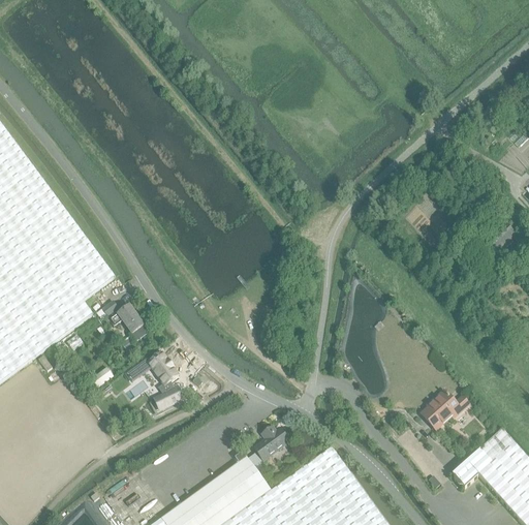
[(0,381),(93,314),(83,301),(115,276),(0,120),(0,381)]
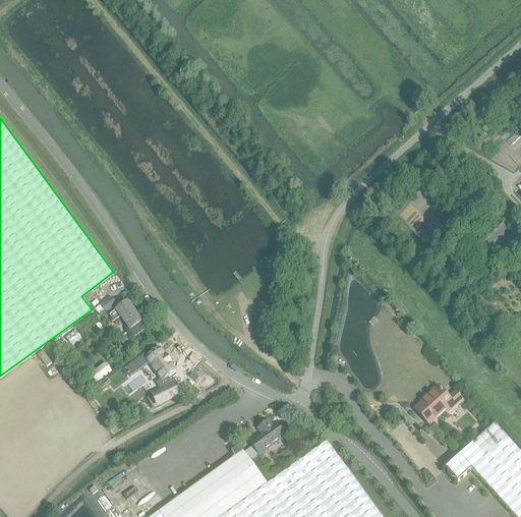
[(490,248),(509,231),(497,217),(477,234),(490,248)]
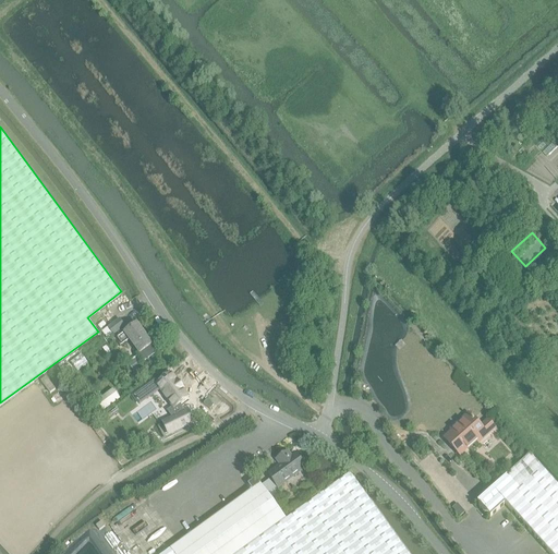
[(108,335),(112,332),(124,323),(120,316),(102,328),(108,335)]
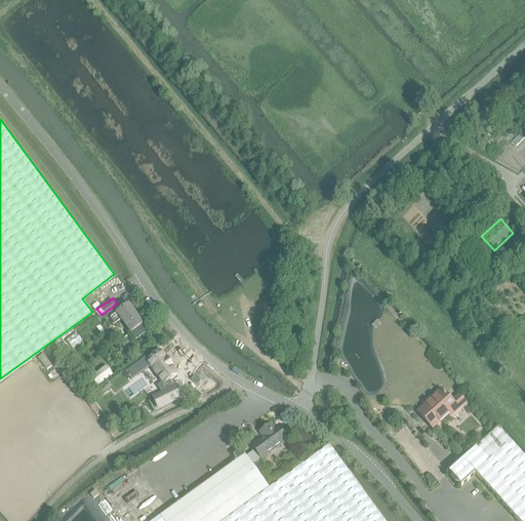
[(117,311),(111,316),(115,321),(121,317),(131,330),(135,336),(146,329),(140,323),(143,321),(128,302),(117,310),(117,311)]
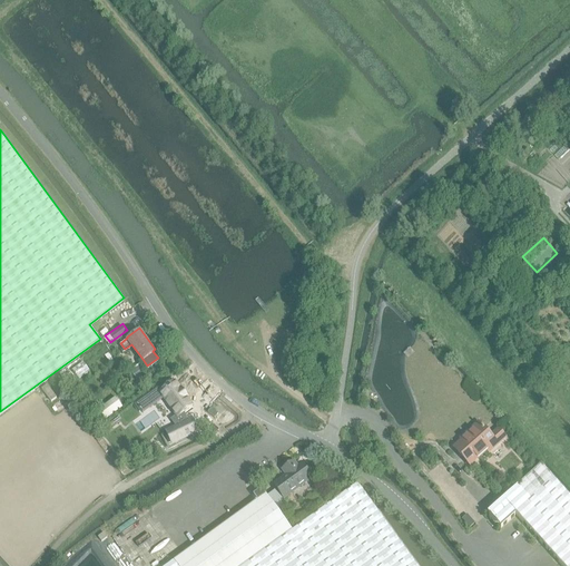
[(82,359),(72,367),(78,376),(89,368),(82,359)]
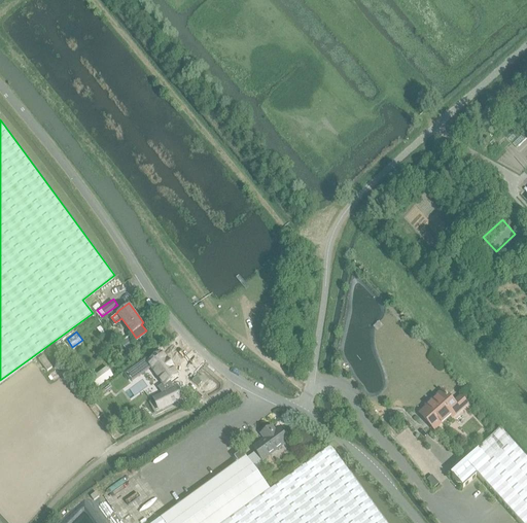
[(121,342),(120,343),(126,349),(136,342),(129,333),(121,339),(123,340),(120,341),(121,342)]
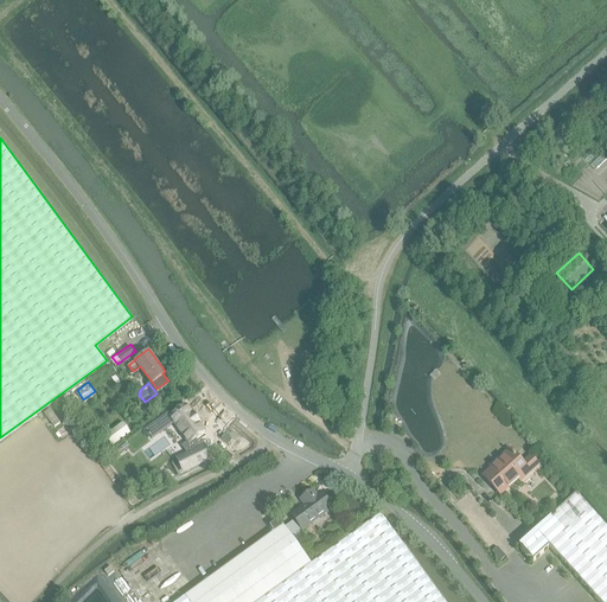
[(199,421),(199,420),(193,411),(192,412),(186,403),(172,414),(168,410),(154,421),(160,429),(173,420),(189,440),(184,443),(189,450),(180,455),(186,467),(210,455),(204,443),(200,444),(195,437),(196,436),(197,435),(204,430),(205,429),(199,421)]
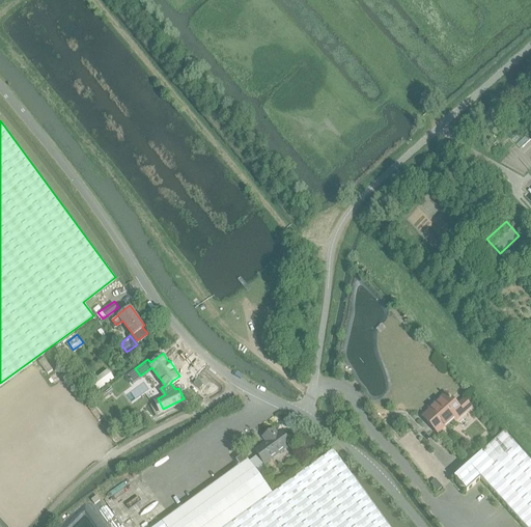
[(38,359),(48,370),(52,367),(44,356),(38,359)]
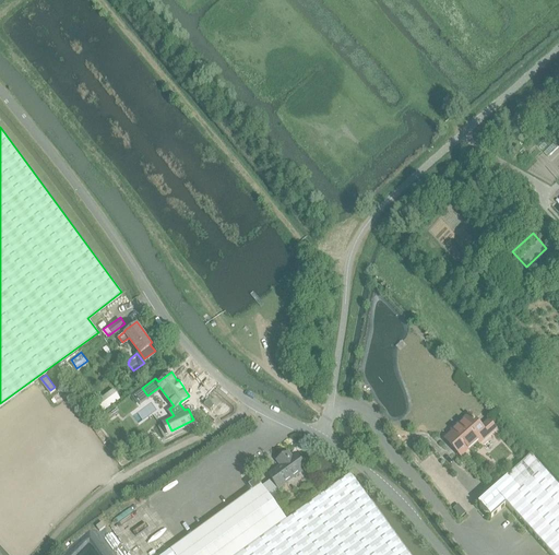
[(113,387),(96,399),(103,410),(120,397),(113,387)]
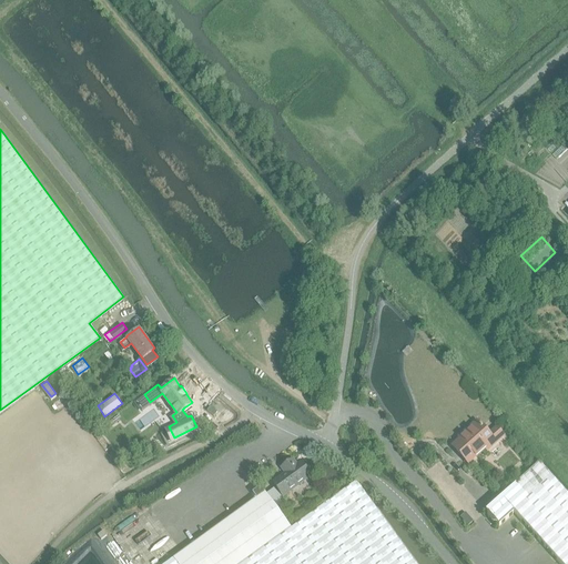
[(214,413),(217,409),(211,404),(208,408),(214,413)]
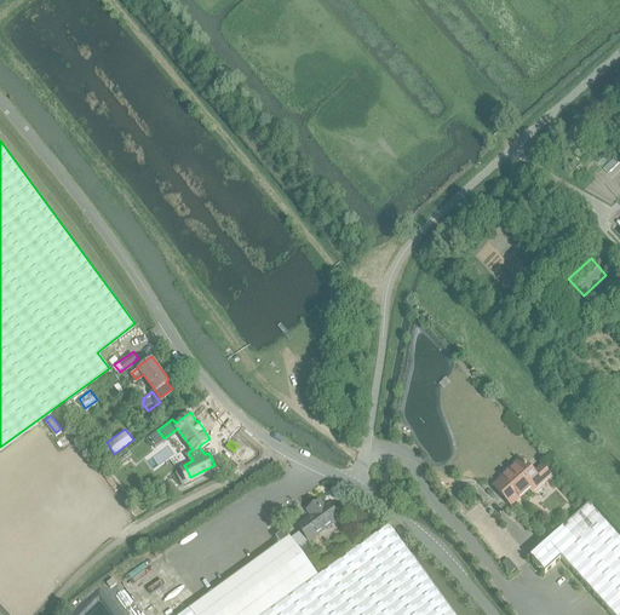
[(506,467),(509,469),(495,481),(514,500),(529,486),(530,488),(550,471),(541,461),(533,469),(520,455),(506,467)]
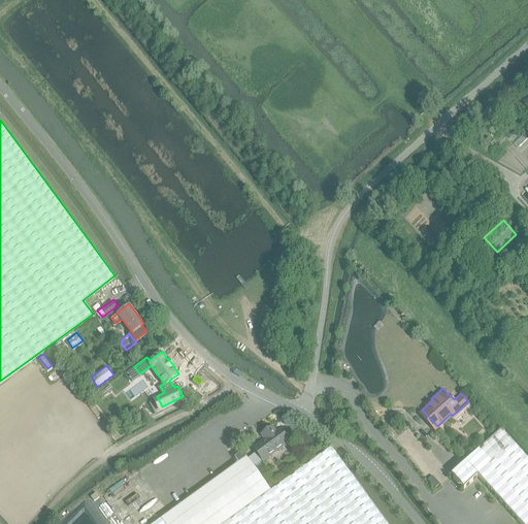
[(254,446),(257,449),(263,458),(289,439),(285,433),(286,432),(287,430),(284,427),(282,426),(279,427),(275,429),(272,424),(262,431),(265,436),(254,446)]
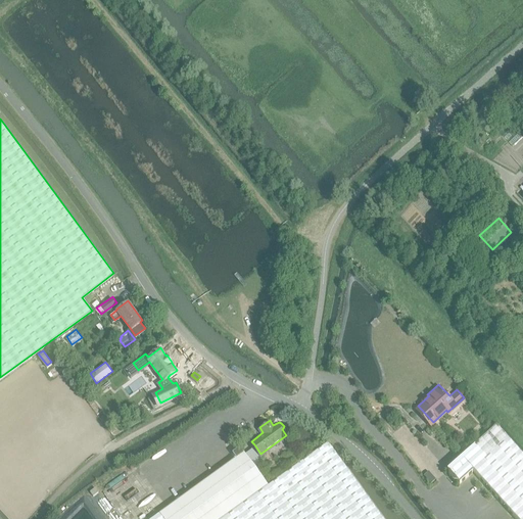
[(522,518),(522,455),(495,424),(474,443),(486,457),(473,468),(519,518),(522,518)]
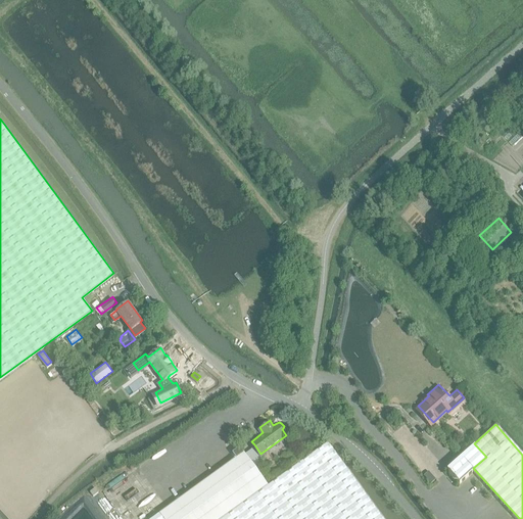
[(384,518),(327,440),(268,483),(218,518),(384,518)]
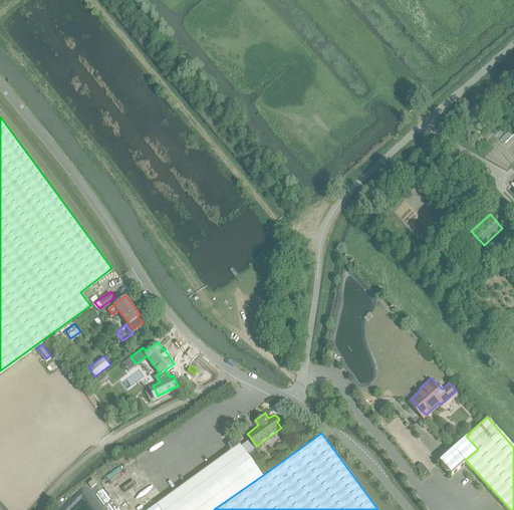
[(452,473),(465,460),(478,449),(466,436),(440,459),(441,461),(441,465),(446,471),(450,471),(452,473)]
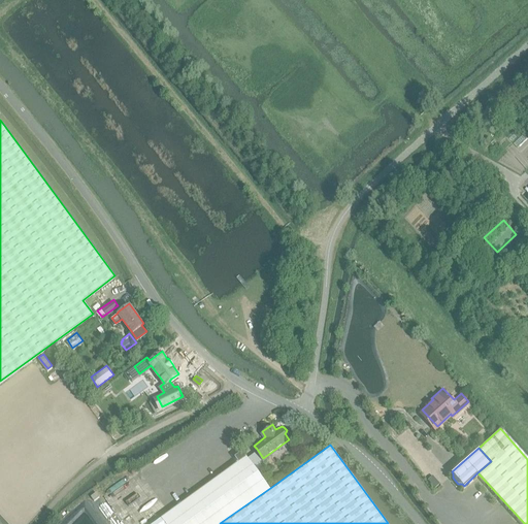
[(238,460),(169,511),(150,523),(220,523),(270,488),(258,470),(254,464),(248,456),(246,454),(242,450),(235,455),(238,460)]
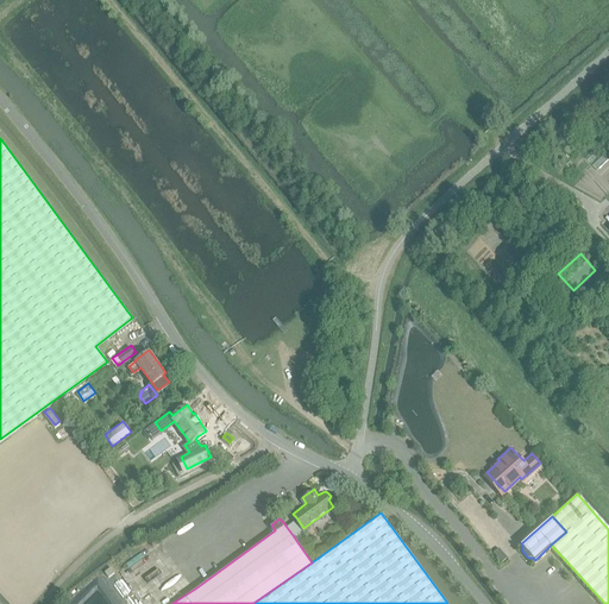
[(111,564),(104,568),(108,574),(114,570),(111,564)]
